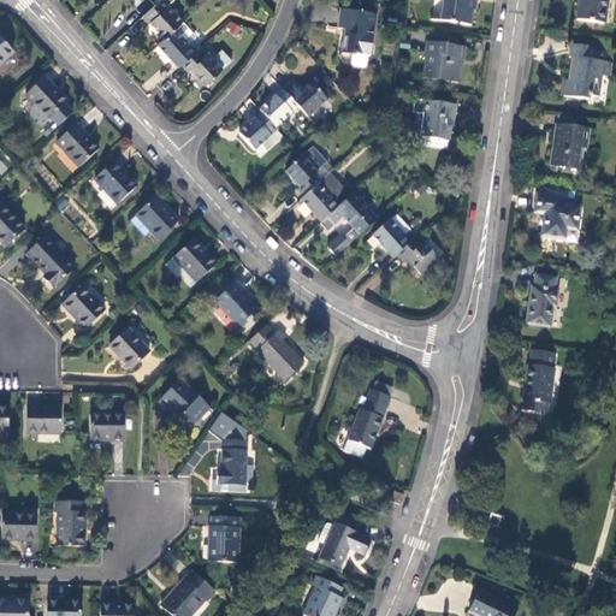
[(155,5),(150,0),(143,0),(136,6),(143,15),(155,5)]
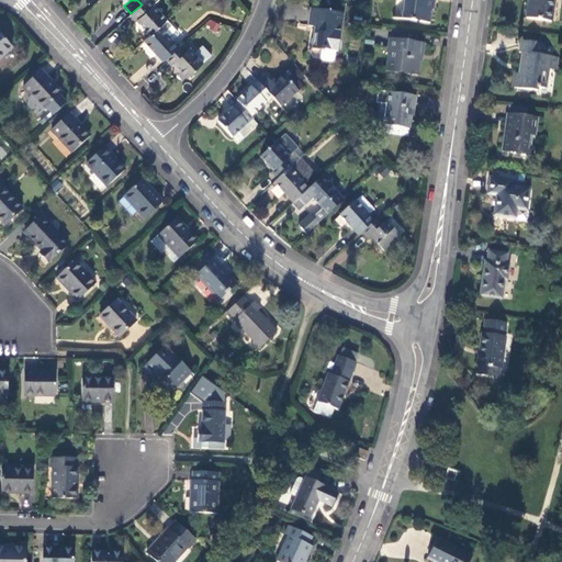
[(131,13),(149,34),(159,25),(166,20),(166,19),(153,4),(157,0),(145,0),(142,4),(131,13)]
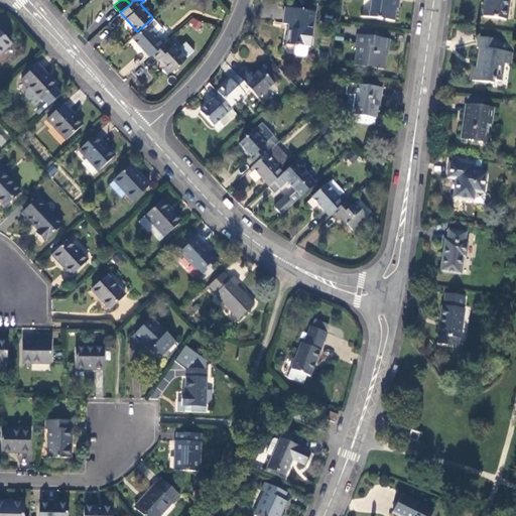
[(398,0),(371,0),(369,16),(395,19),(396,8),(398,8),(398,0)]
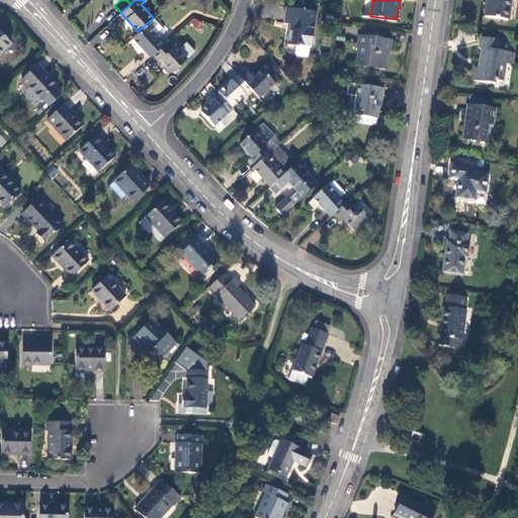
[(508,19),(511,0),(487,0),(485,16),(508,19)]
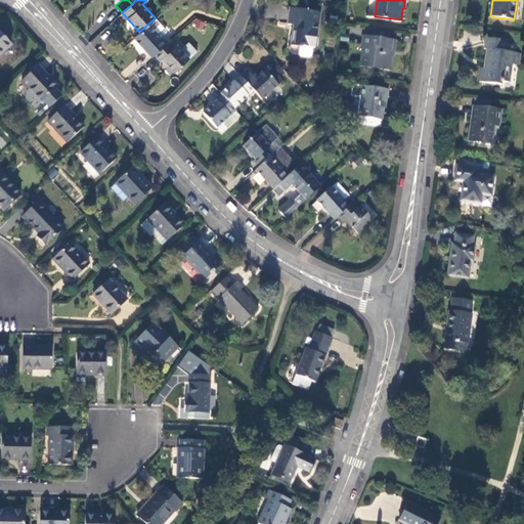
[(319,12),(289,8),(287,25),(293,26),(291,44),(299,45),(298,54),(300,56),(308,57),(310,54),(311,46),(314,47),(319,12)]
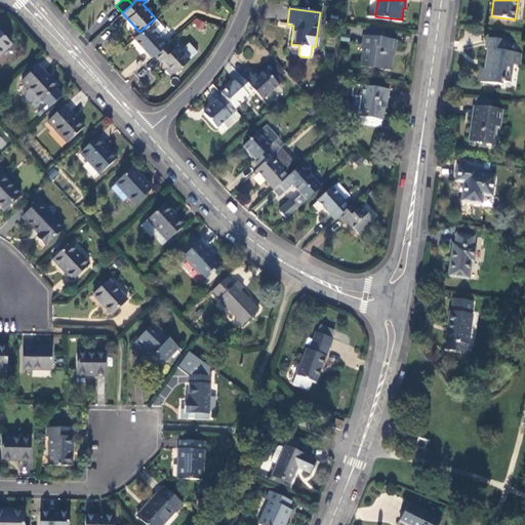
[(202,31),(206,23),(194,17),(191,26),(202,31)]
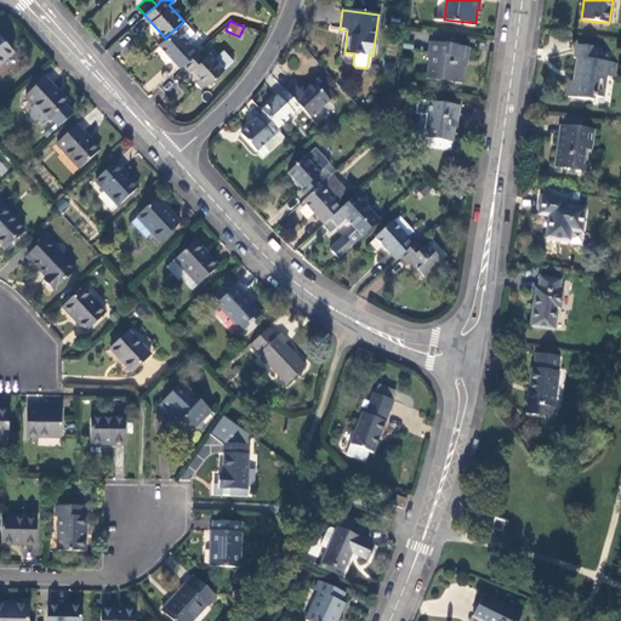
[(195,35),(183,22),(176,28),(189,43),(195,38),(195,35)]
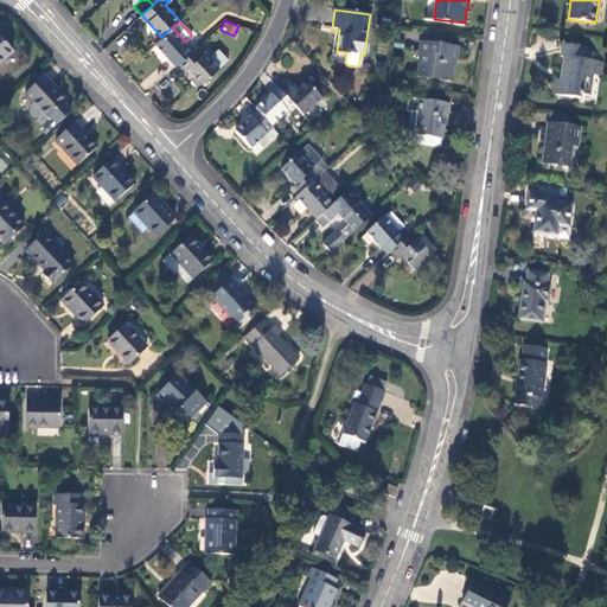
[(154,44),(174,65),(178,63),(192,50),(185,42),(172,27),(161,37),(154,44)]
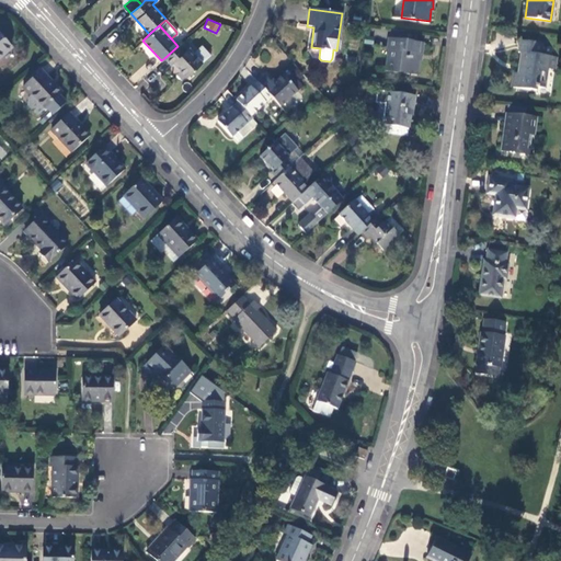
[(0,35),(0,59),(13,49),(0,35)]
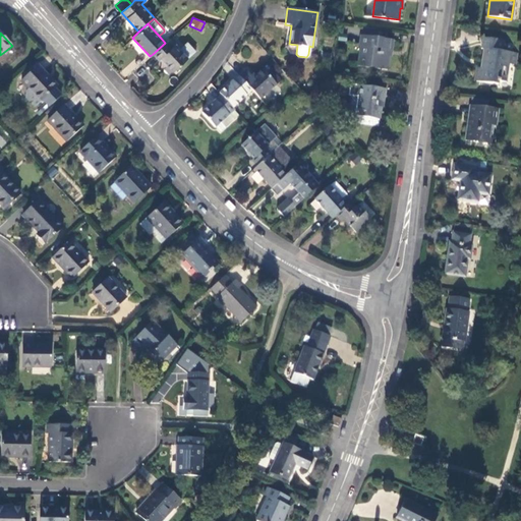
[(394,42),(363,37),(361,48),(363,48),(360,66),(388,71),(392,52),(393,52),(394,42)]
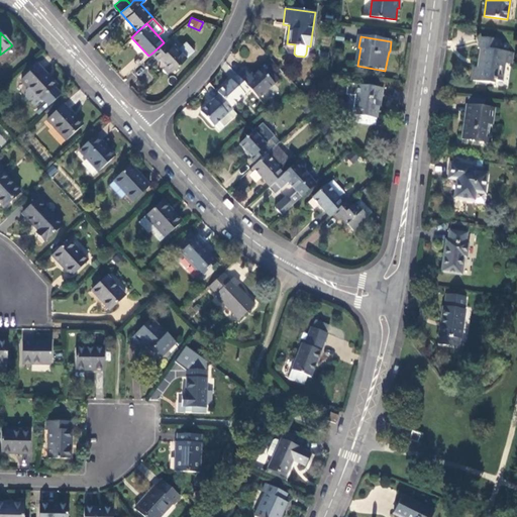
[(500,39),(479,36),(477,47),(480,48),(479,61),(480,63),(480,68),(475,67),(473,81),(494,84),(495,81),(502,82),(505,64),(510,65),(512,53),(498,50),(500,39)]
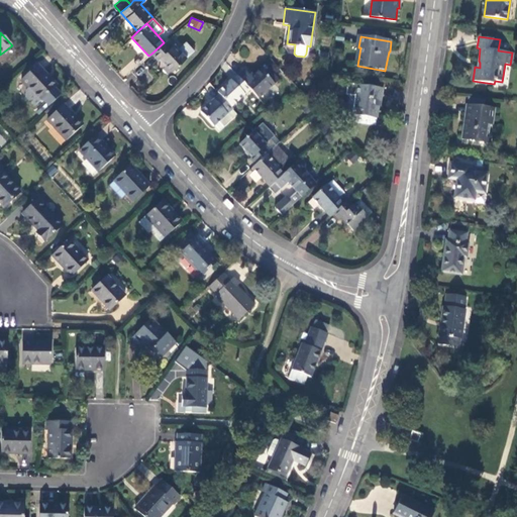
[(169,37),(167,39),(164,42),(151,54),(157,60),(160,58),(171,71),(187,57),(169,37)]
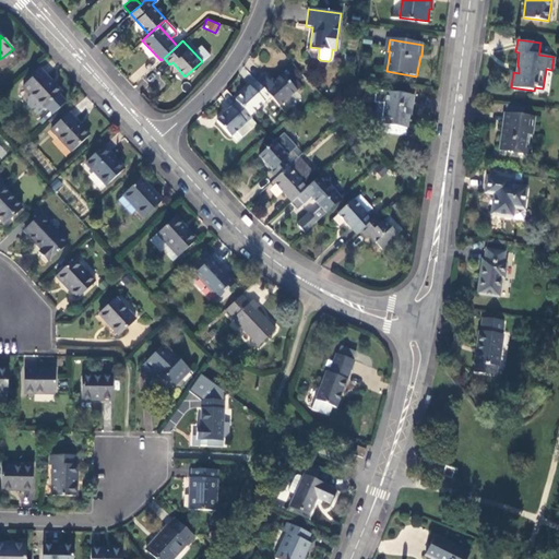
[(264,75),(257,82),(271,97),(280,106),(296,91),(297,92),(299,88),(299,84),(286,70),(281,75),(282,75),(272,84),(264,75)]
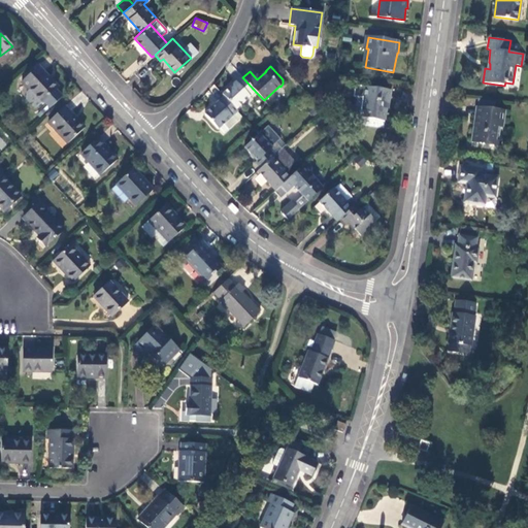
[(58,89),(38,68),(23,84),(29,91),(27,93),(27,100),(35,109),(43,102),(56,91),(58,89)]
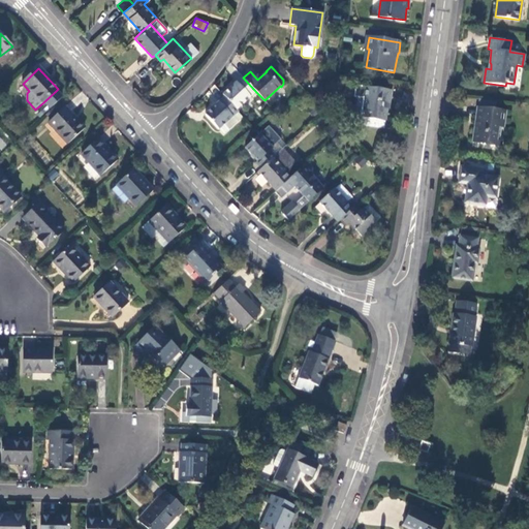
[(237,110),(256,92),(243,78),(242,76),(222,94),(224,96),(237,110)]
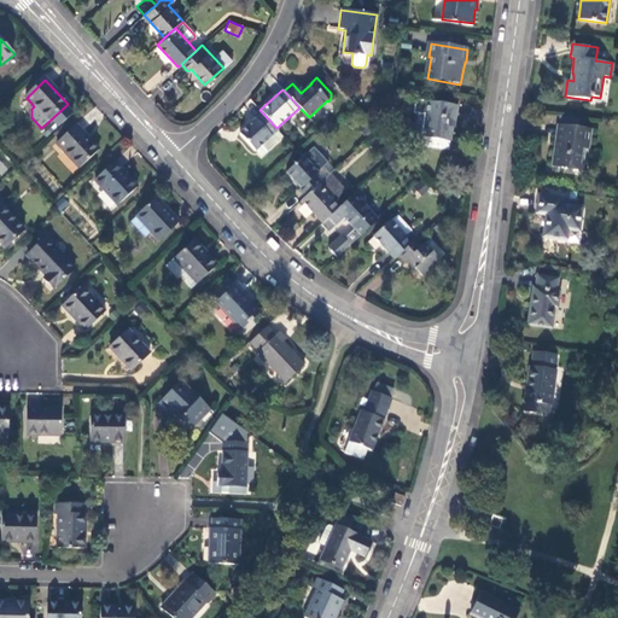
[(458,105),(415,99),(414,112),(424,114),(421,136),(423,138),(421,145),(448,149),(449,143),(450,143),(453,127),(454,127),(458,105)]
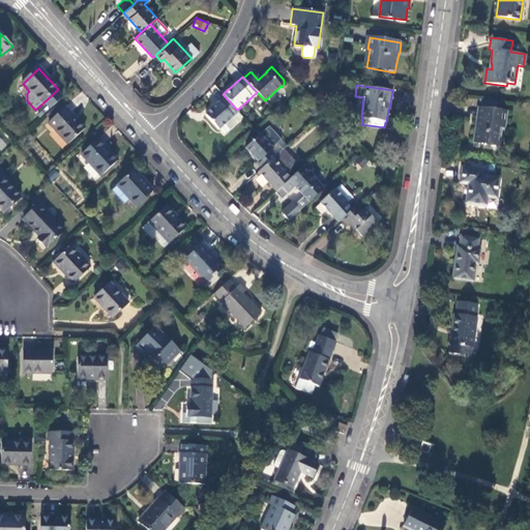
[(62,97),(56,91),(43,102),(50,110),(62,97)]
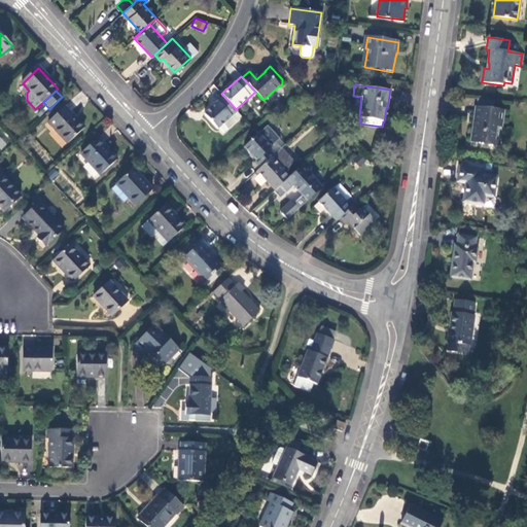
[(236,112),(238,111),(236,109),(223,96),(204,113),(217,129),(222,124),(236,112)]
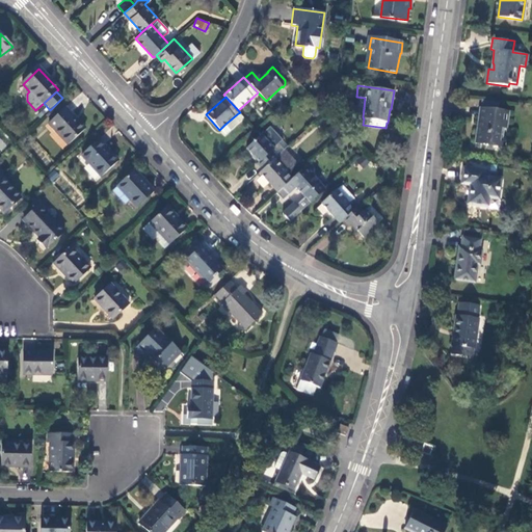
[(506,110),(478,107),(473,142),(495,145),(499,121),(505,121),(506,110)]
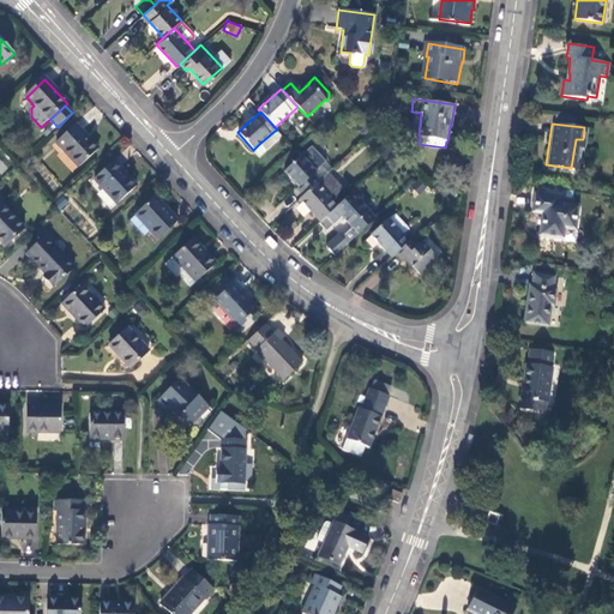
[(98,149),(76,125),(58,142),(80,167),(98,149)]
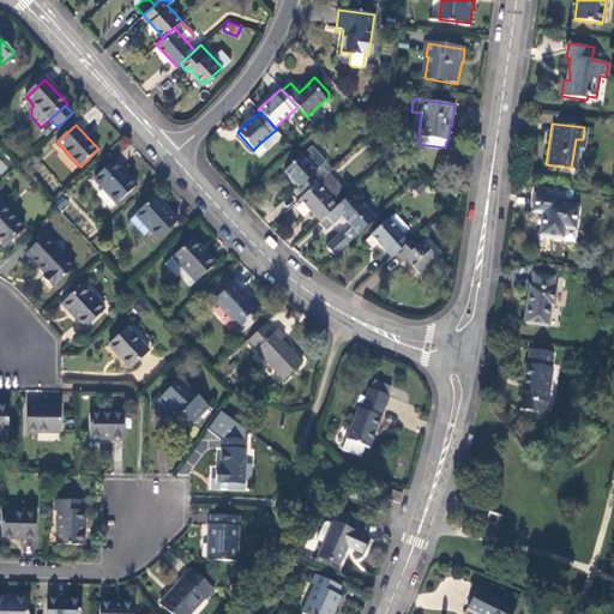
[(280,136),(275,131),(259,144),(264,150),(280,136)]
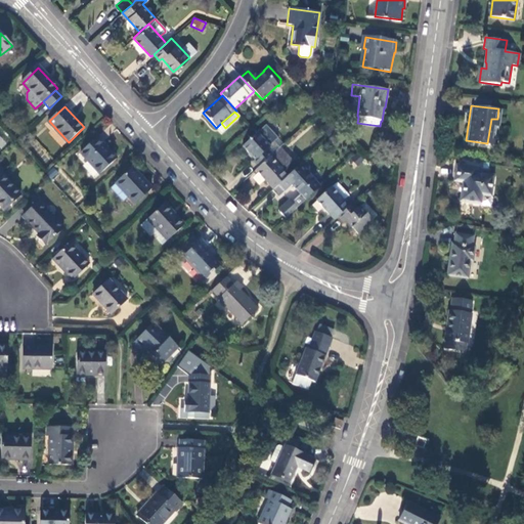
[(253,161),(258,167),(273,153),(268,148),(270,146),(257,133),(243,146),(255,160),(253,161)]
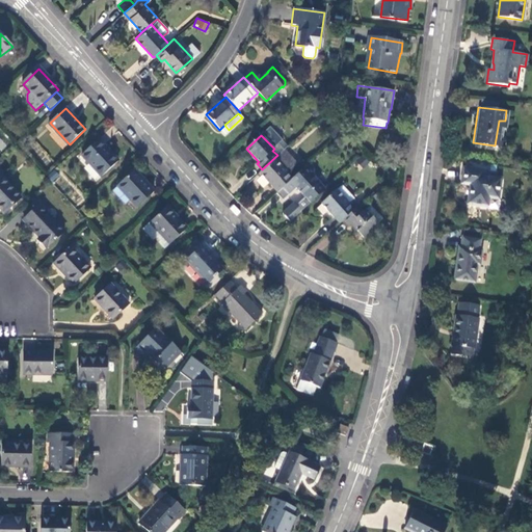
[(118,162),(99,140),(83,155),(103,177),(118,162)]
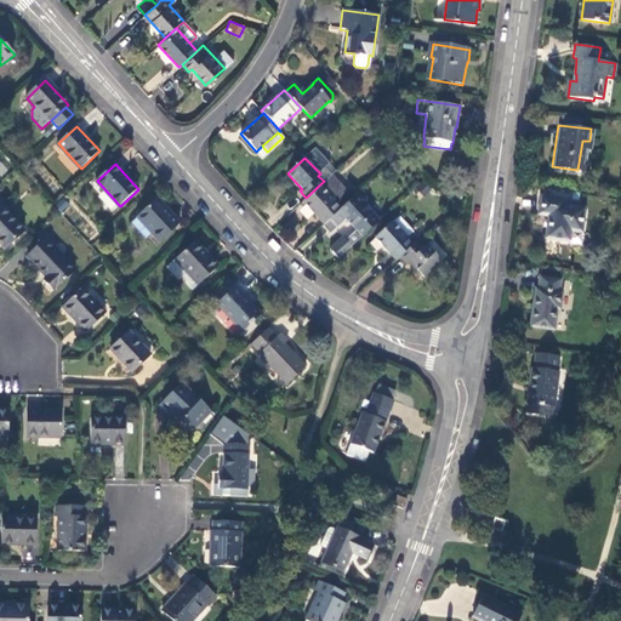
[(302,201),(323,223),(329,218),(355,194),(349,188),(346,192),(331,175),(324,181),(306,198),(302,201)]
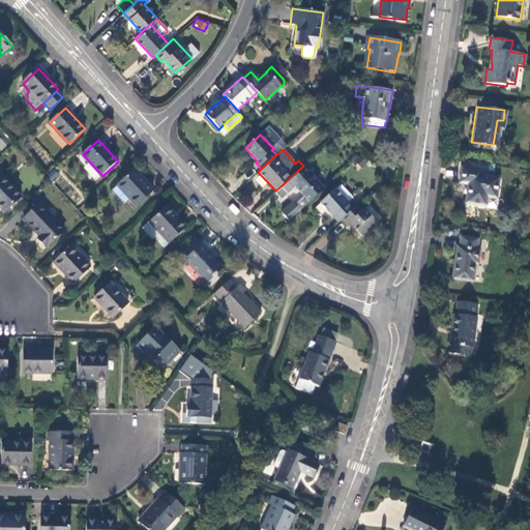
[(365,157),(356,158),(357,167),(366,166),(365,157)]
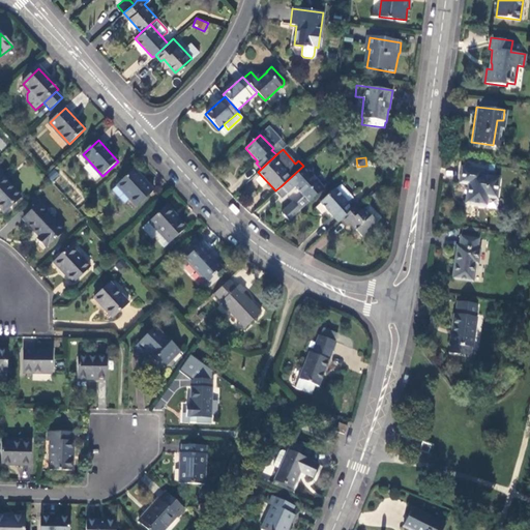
[(296,187),(310,202),(324,187),(303,165),(303,166),(281,186),(288,194),(296,187)]
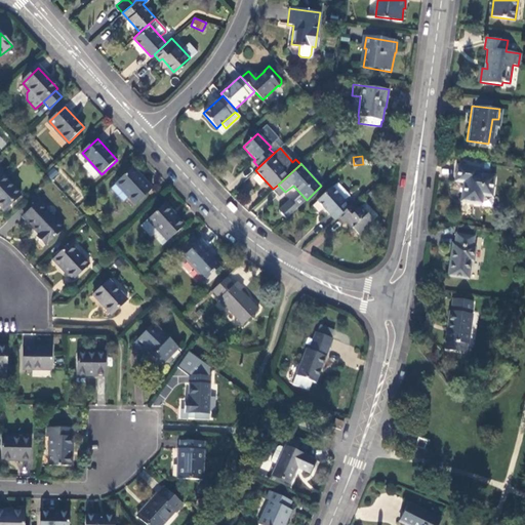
[(478,168),(458,166),(456,180),(465,183),(461,201),(482,204),(483,195),(491,196),(494,175),(478,173),(478,168)]
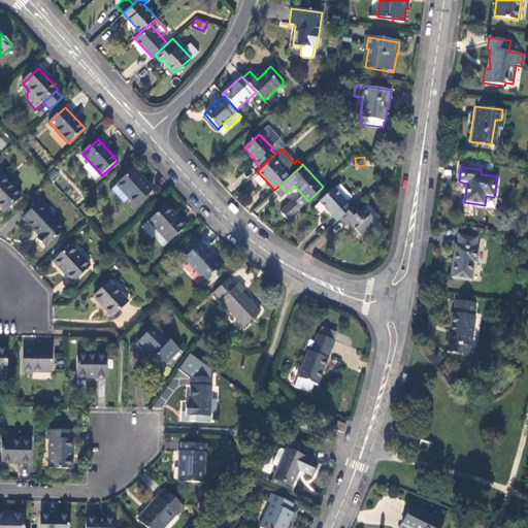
[(154,191),(133,169),(118,184),(118,185),(130,198),(137,205),(154,191)]
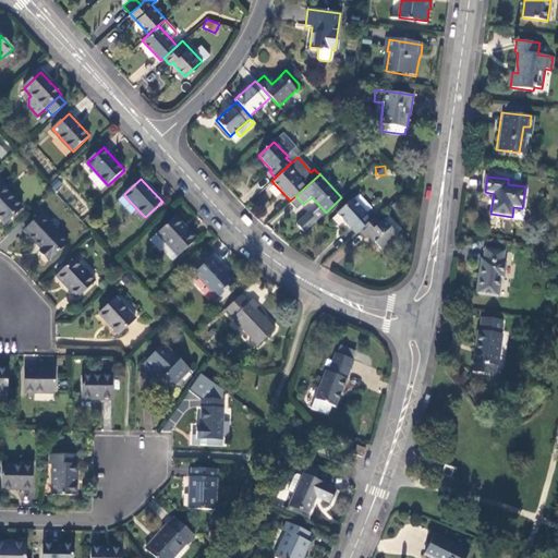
[(22,207),(1,185),(0,186),(0,219),(4,223),(22,207)]
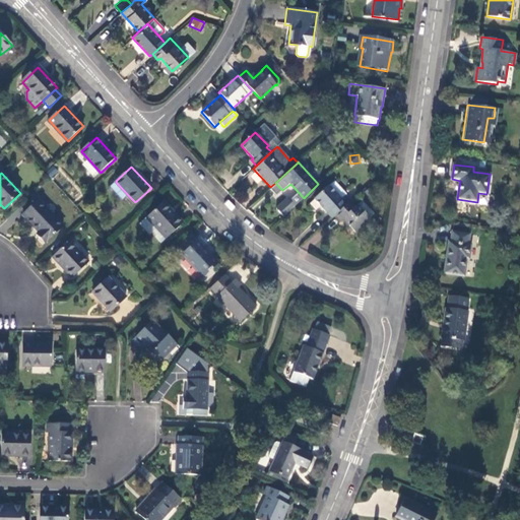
[(123,200),(128,195),(116,182),(111,187),(123,200)]
